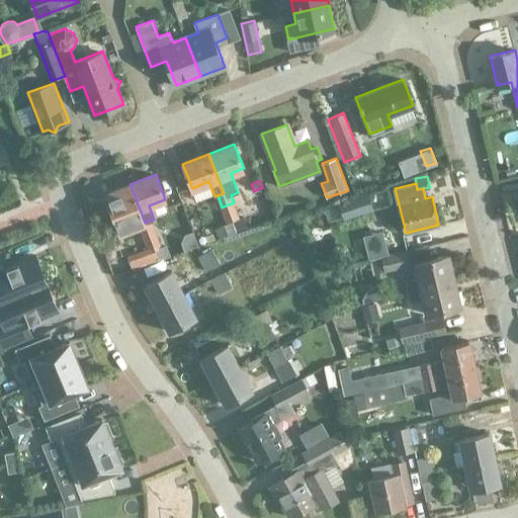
[(145,223),(140,209),(130,184),(104,194),(118,233),(140,225),(145,223)]
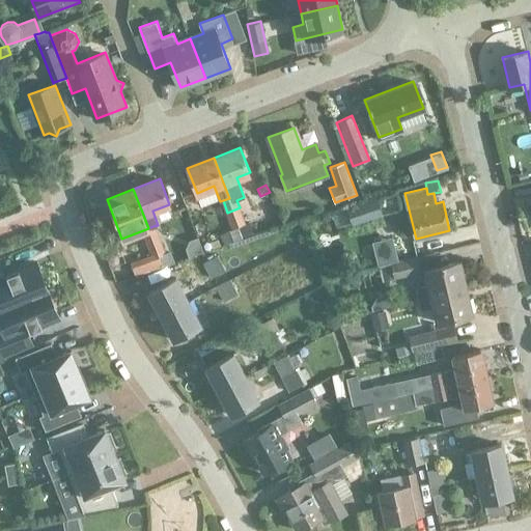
[(376,196),(347,206),(353,224),(383,215),(376,196)]
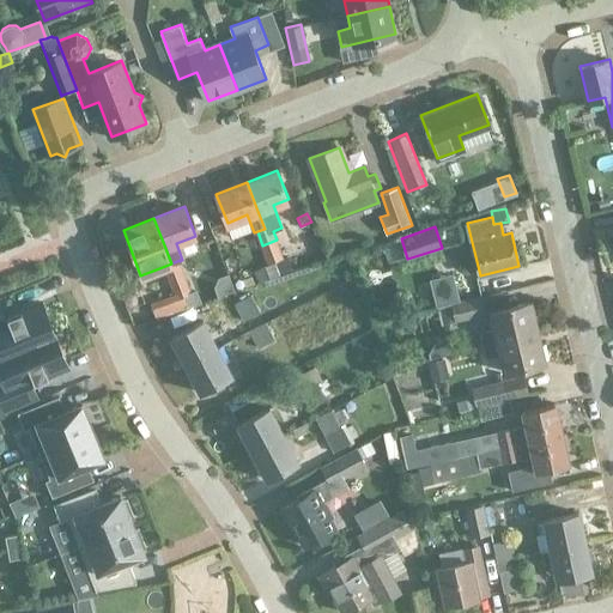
[(283,256),(277,240),(262,246),(269,263),(266,265),(269,277),(281,273),(275,259),(283,256)]
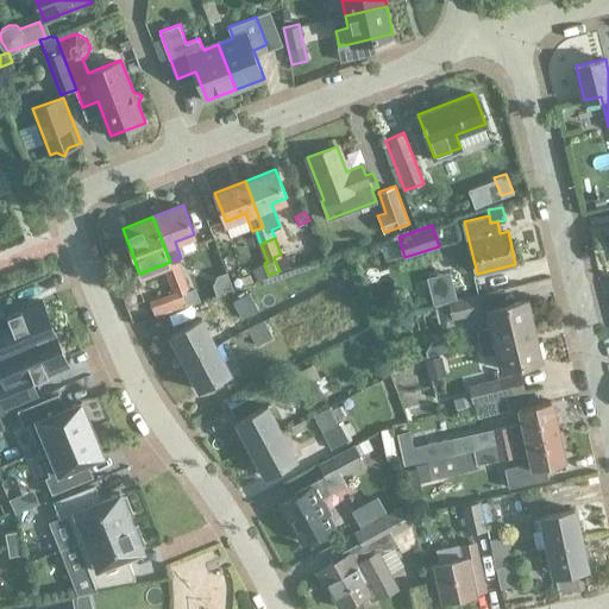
[(282,256),(281,255),(274,257),(280,271),(290,267),(284,255),(282,256)]
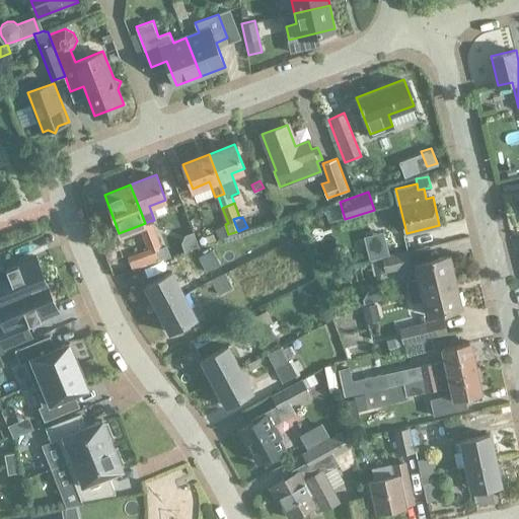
[(152,220),(145,223),(140,225),(145,237),(156,233),(152,221),(152,220)]
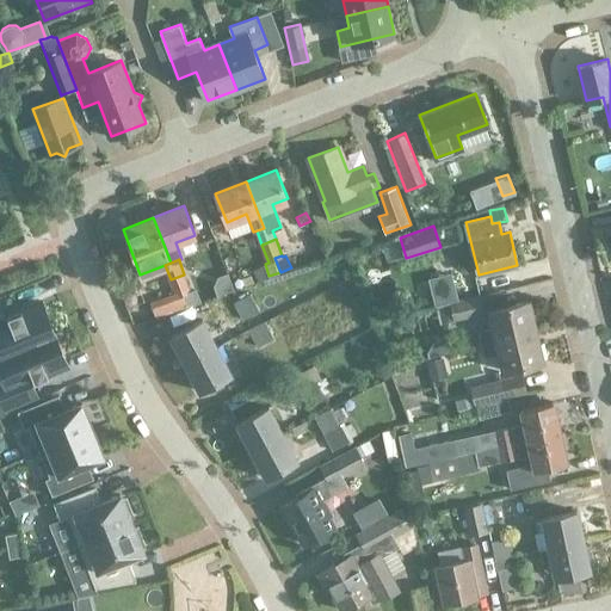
[(434,307),(436,306),(449,303),(448,302),(457,300),(451,273),(427,278),(434,307)]
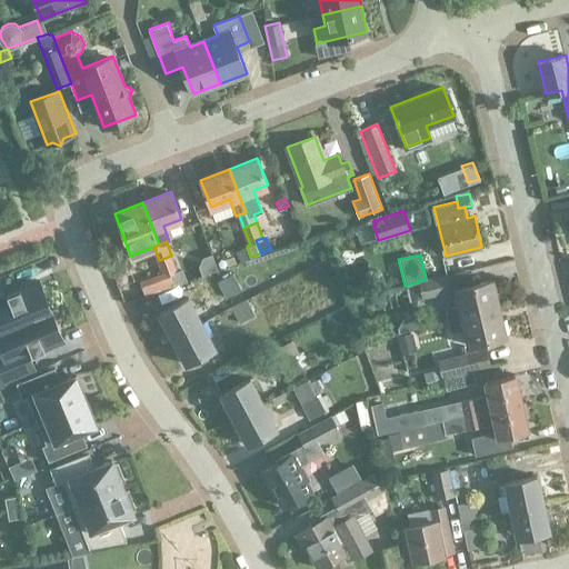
[(171,256),(159,260),(163,273),(168,286),(176,283),(171,272),(177,270),(171,256)]
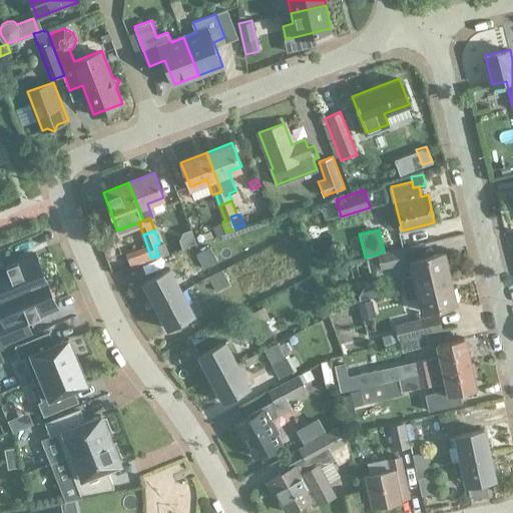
[(160,244),(159,243),(154,245),(158,255),(168,252),(164,243),(160,244)]
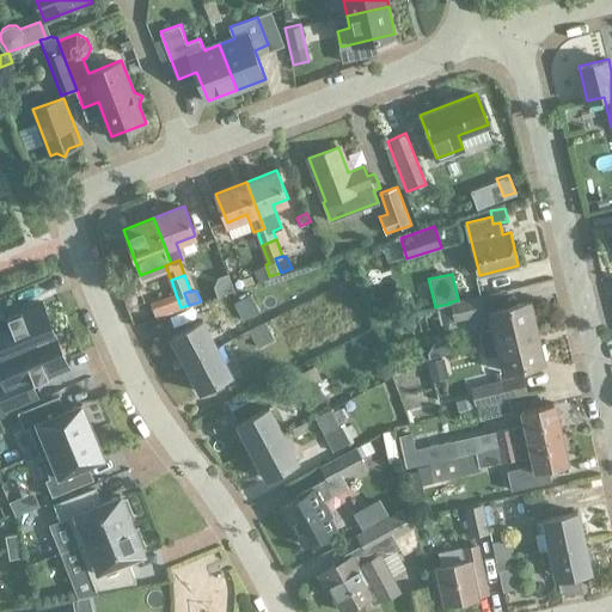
[(250,293),(234,301),(244,318),(259,310),(250,293)]
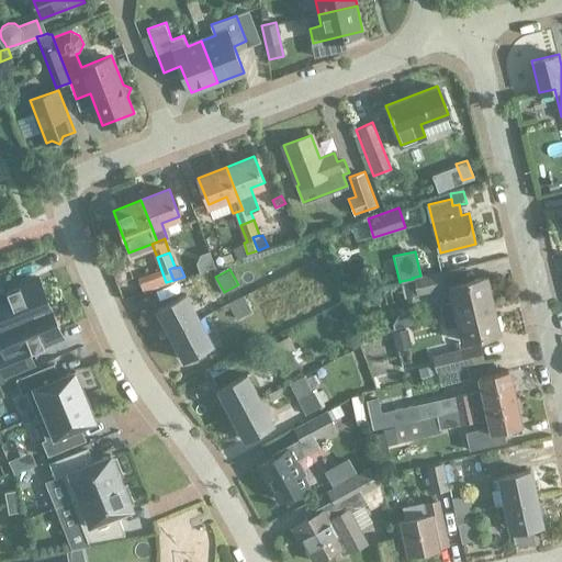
[(417,295),(445,288),(440,270),(420,276),(412,278),(417,295)]
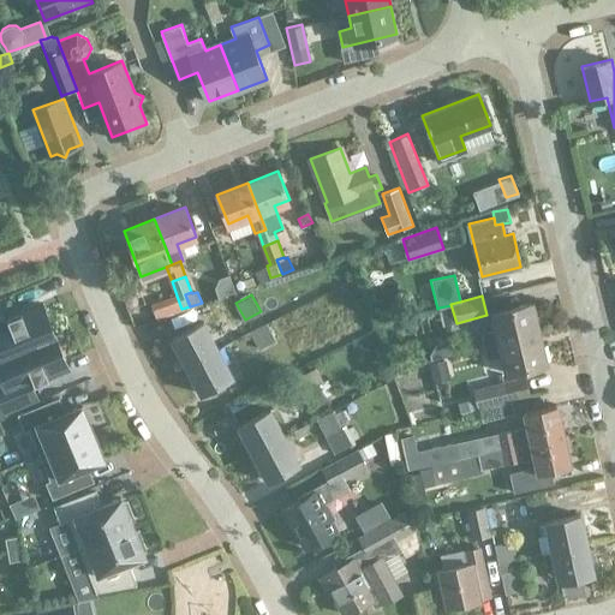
[(491,311),(495,330),(481,334),(484,346),(539,333),(532,302),(491,311)]
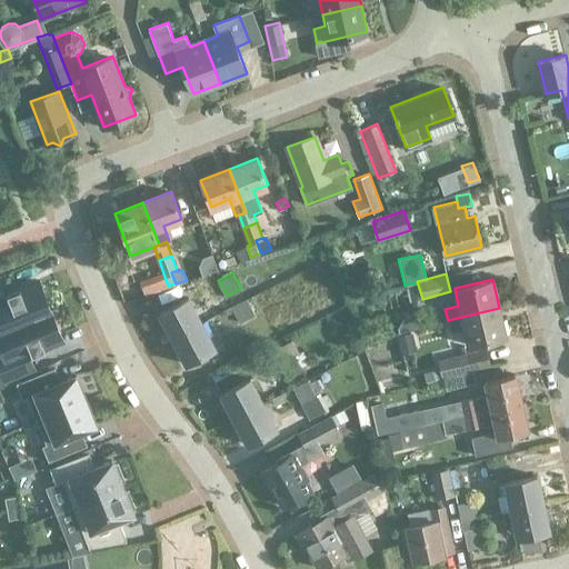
[(0,291),(0,331),(49,311),(37,281),(1,296),(0,291)]
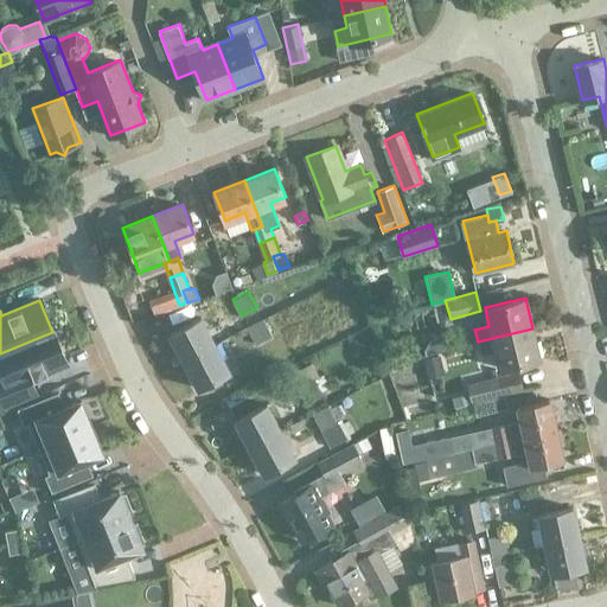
[(170,333),(184,360),(216,343),(200,317),(170,333)]
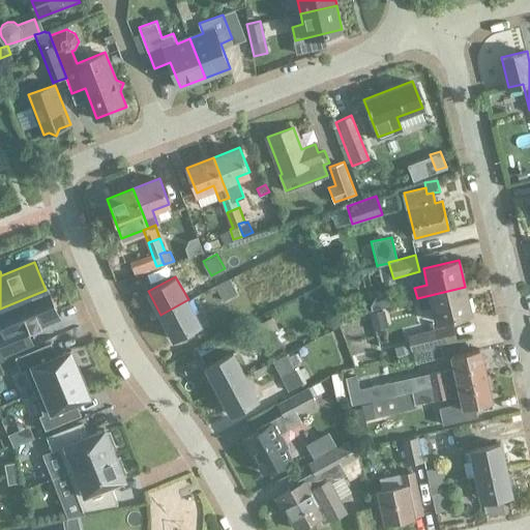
[(215,285),(224,299),(237,291),(230,276),(215,285)]
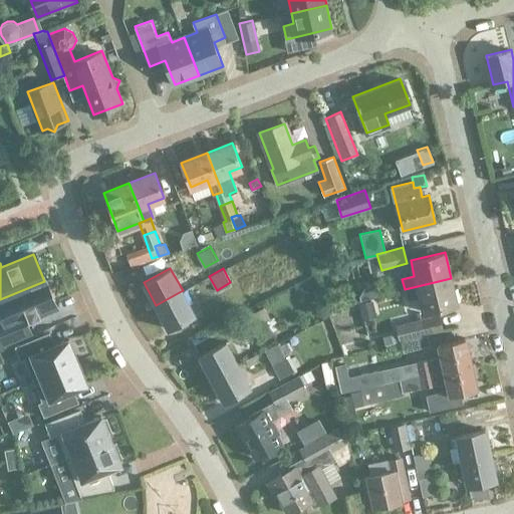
[(457,303),(451,278),(405,289),(408,300),(419,297),(423,311),(457,303)]
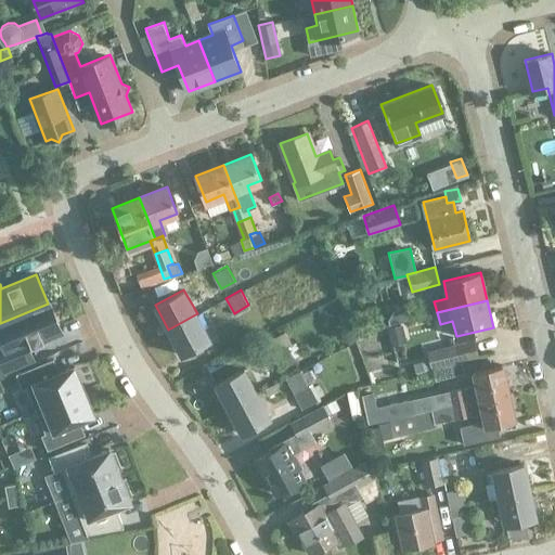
[(0,334),(4,346),(0,347),(0,371),(30,359),(25,346),(60,332),(48,304),(0,323),(0,334)]
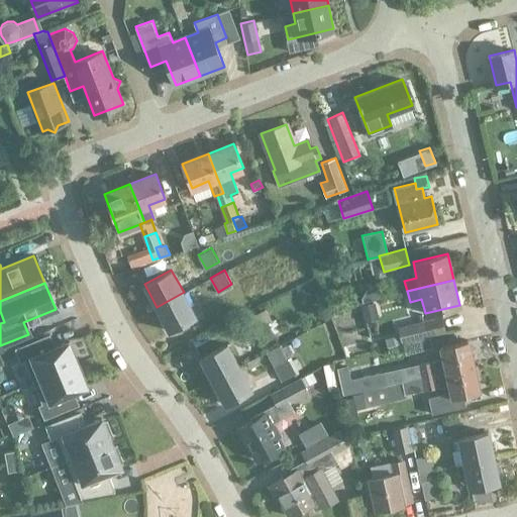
[(196,315),(184,292),(157,307),(170,330),(196,315)]
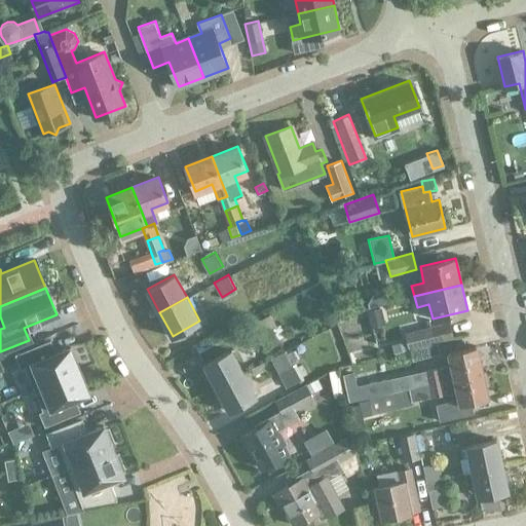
[(332,310),(336,339),(366,336),(362,306),(332,310)]
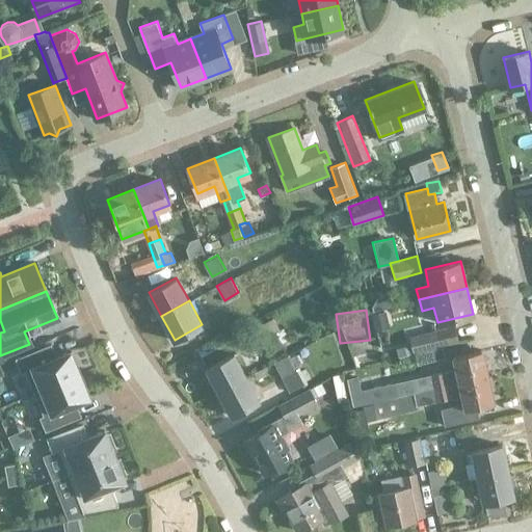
[(280,329),(273,317),(255,327),(256,328),(269,355),(291,344),(283,327),(280,329)]
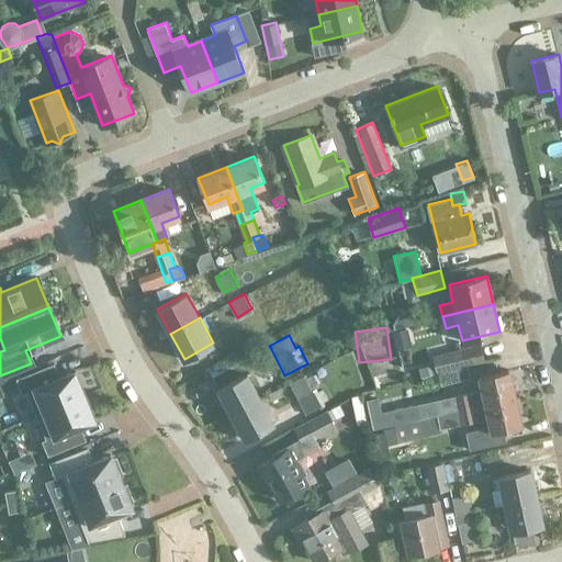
[(481,345),(433,357),(435,363),(437,373),(485,361),(481,345)]
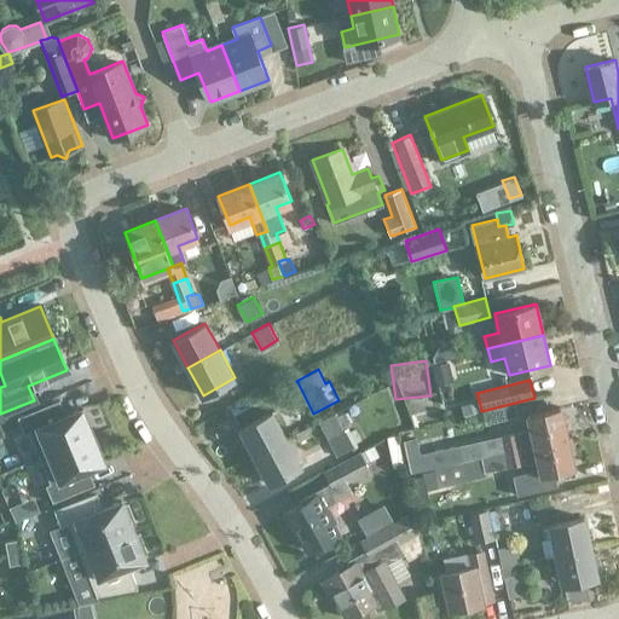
[(39,457),(93,435),(82,408),(58,417),(52,403),(16,417),(23,434),(28,432),(39,457)]
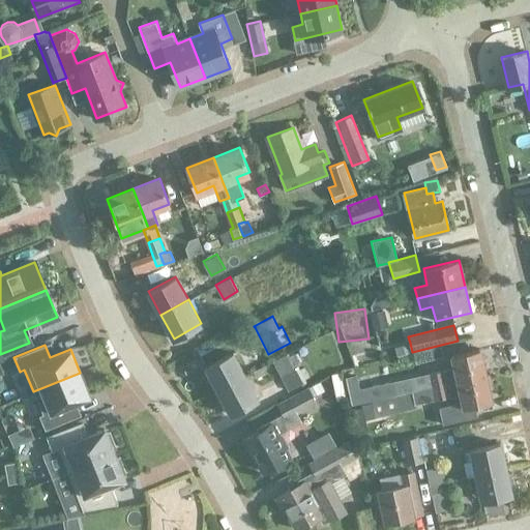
[(454,367),(441,371),(444,384),(487,374),(480,348),(451,354),(454,367)]
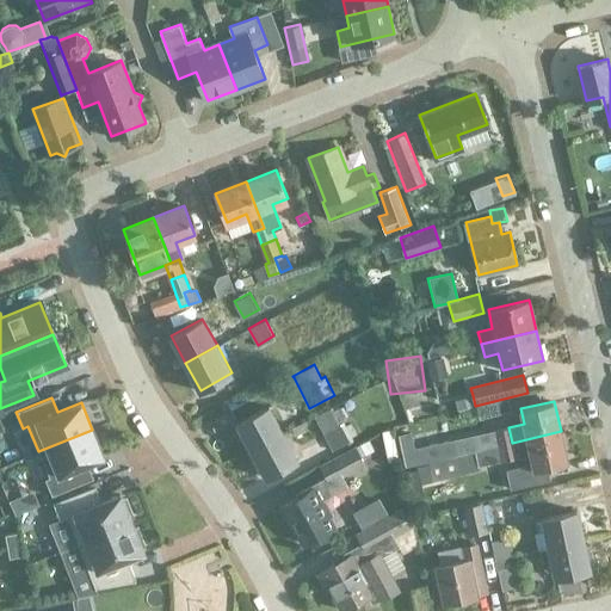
[(480,419),(488,417),(485,405),(476,406),(480,419)]
